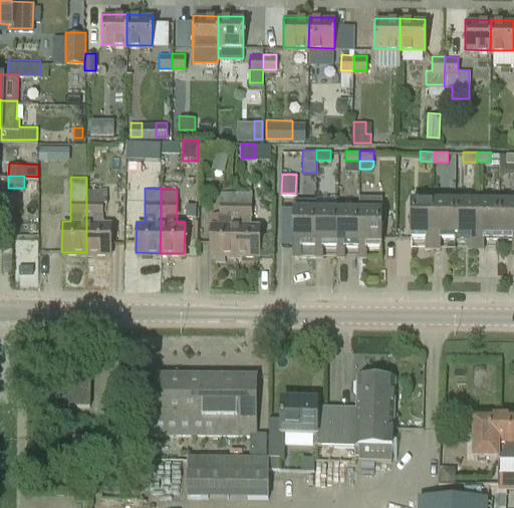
[(211,223),(210,253),(234,253),(235,253),(235,223),(235,203),(235,201),(235,189),(219,189),(219,223),(211,223)]
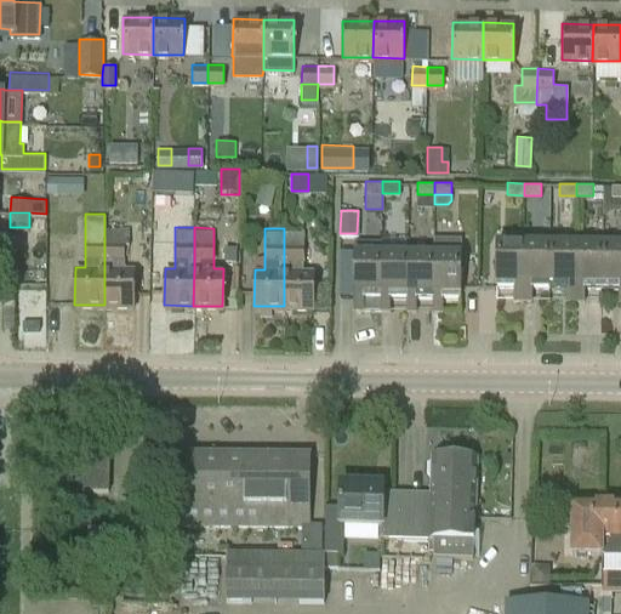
[(284,269),(284,306),(312,307),(313,269),(303,269),(303,228),(284,228),(284,243),(284,245),(284,269)]
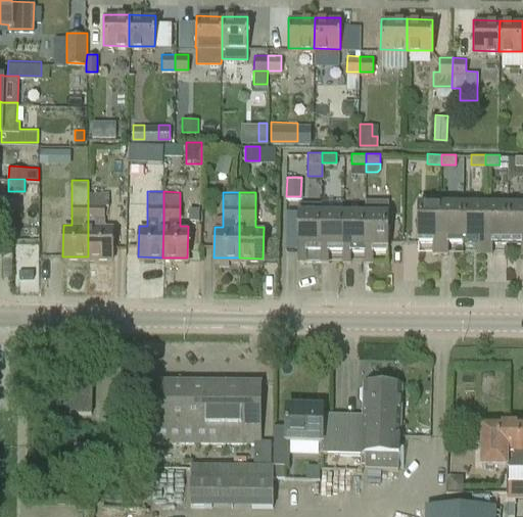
[(364,248),(364,259),(372,260),(372,248),(387,249),(387,198),(365,197),(365,210),(365,248),(364,248)]
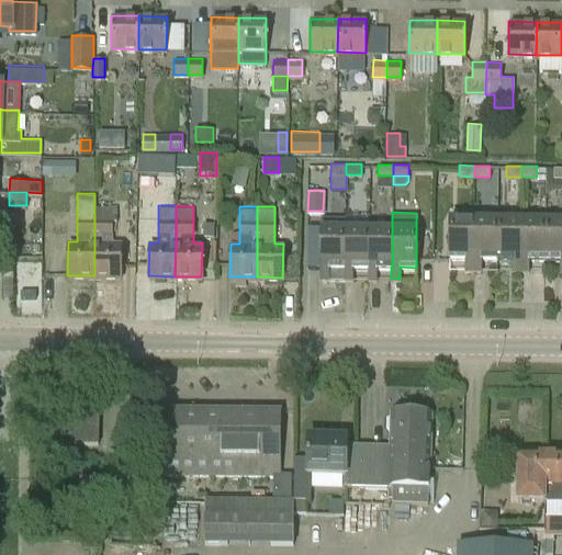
[(449,215),(449,257),(464,257),(464,268),(473,268),(473,215),(449,215)]
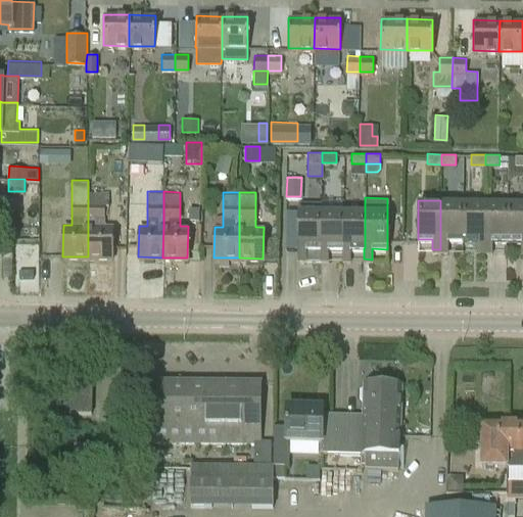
[(440,200),(440,249),(447,249),(447,239),(462,239),(463,226),(463,201),(440,200)]
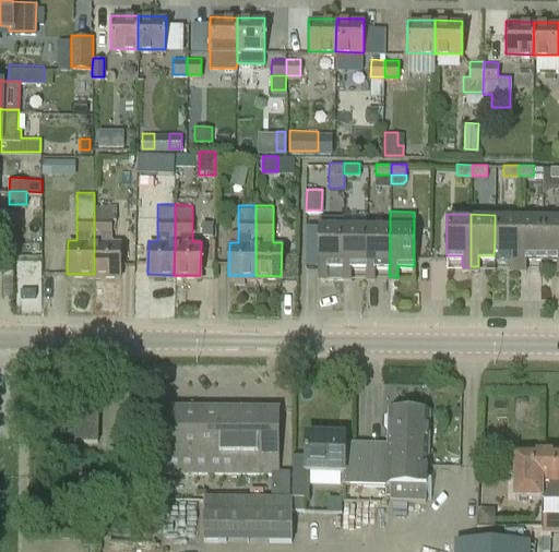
[(495,241),(494,255),(509,255),(509,266),(518,266),(518,215),(495,215),(495,241)]
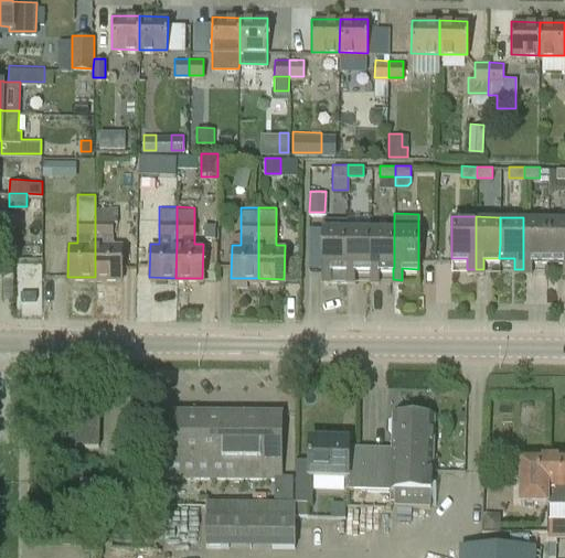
[(523,217),(523,269),(531,270),(531,258),(547,259),(547,217),(523,217)]
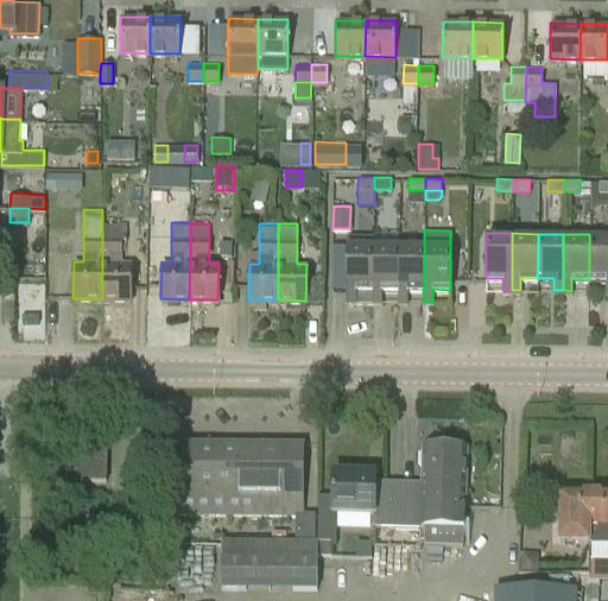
[(607,234),(589,234),(589,279),(605,279),(605,291),(607,290),(607,234)]
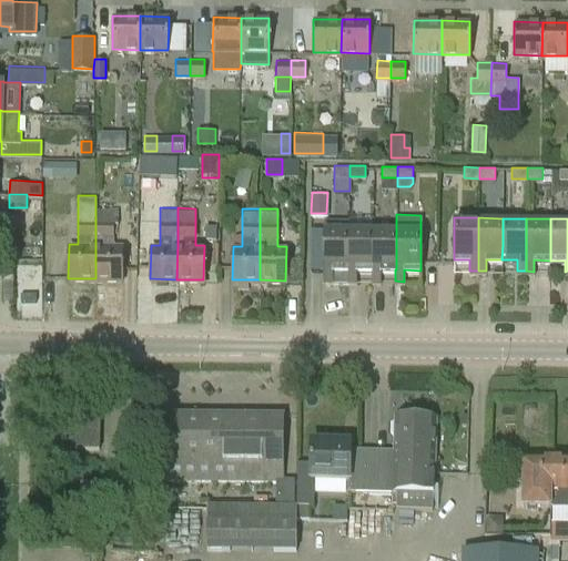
[(95,245),(95,278),(122,278),(122,245),(113,245),(113,220),(95,220),(95,245)]
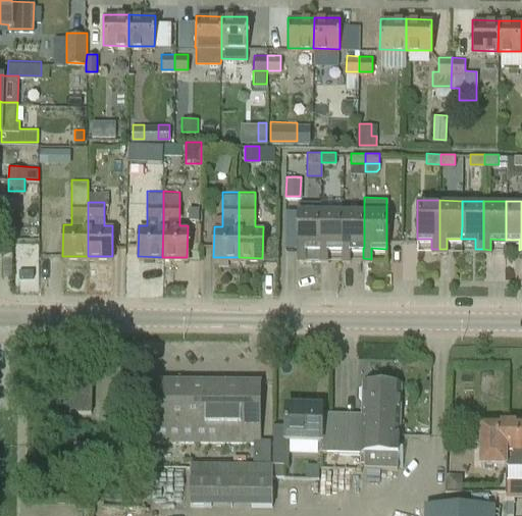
[(189,206),(189,217),(198,217),(199,206),(189,206)]
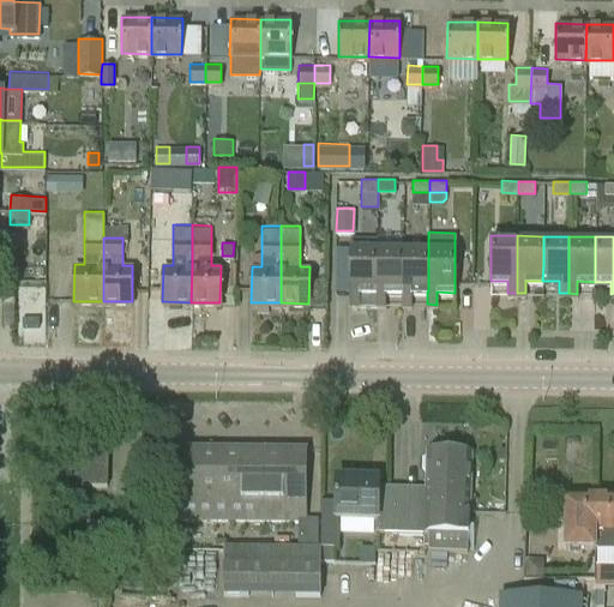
[(350,246),(349,304),(375,304),(375,292),(377,292),(377,247),(350,246)]
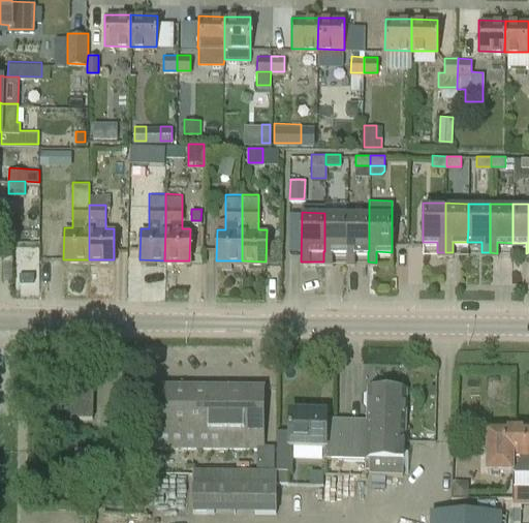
[(323,251),(323,262),(332,262),(332,251),(346,251),(347,213),(324,213),(324,251),(323,251)]
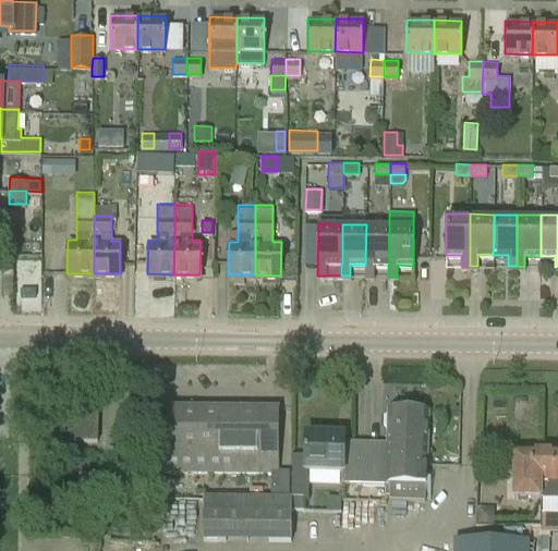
[(365,265),(365,276),(374,276),(374,265),(388,265),(389,265),(389,224),(366,224),(365,265)]
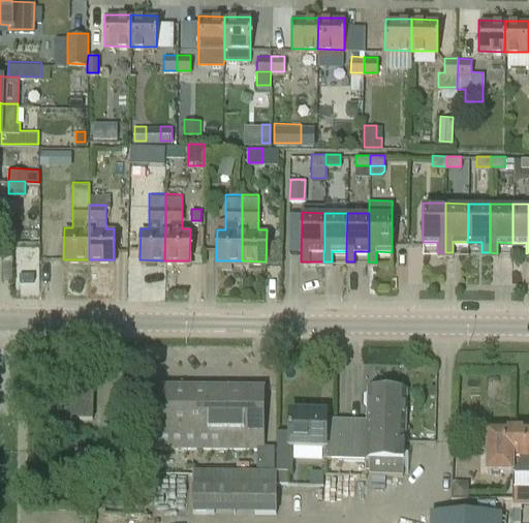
[(53,381),(52,414),(92,416),(93,382),(53,381)]
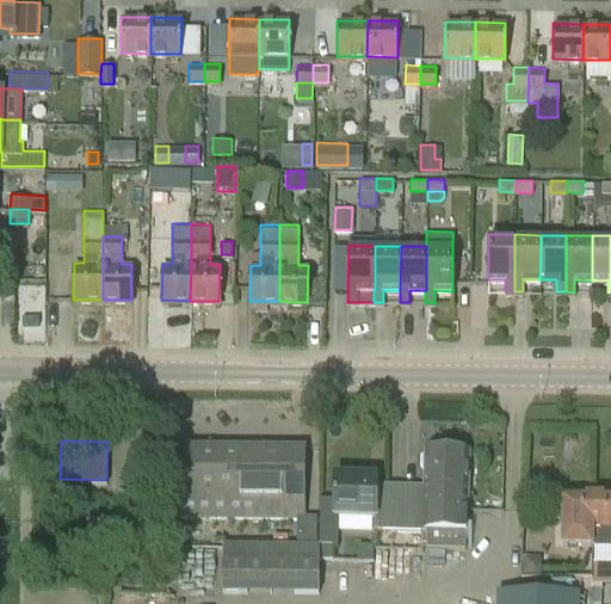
[(181,443),(180,513),(296,515),(303,515),(304,444),(181,443)]
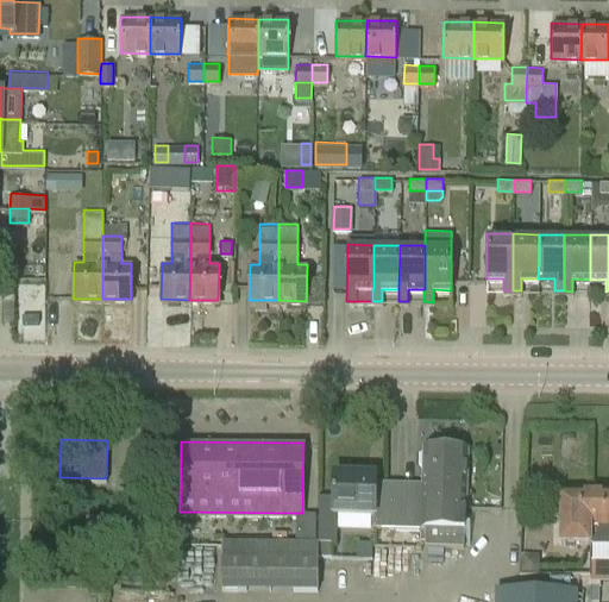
[(384,478),(384,524),(428,526),(427,541),(463,543),(466,446),(425,444),(425,449),(420,451),(419,464),(424,466),(424,481),(384,478)]
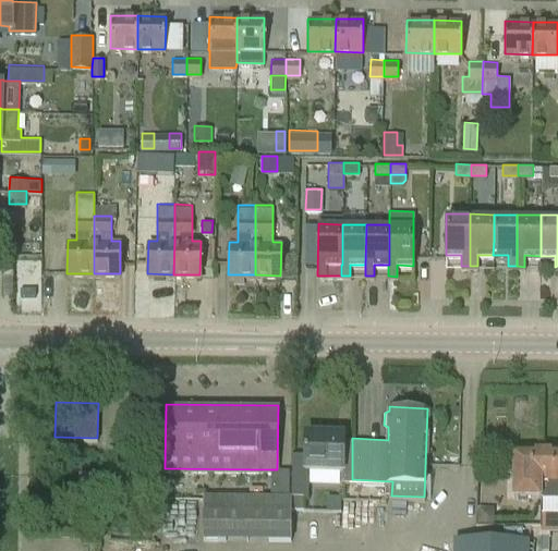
[(292,452),(292,497),(304,498),(308,498),(310,467),(343,469),(343,479),(352,479),(352,438),(344,438),(344,432),(306,430),(305,453),(292,452)]
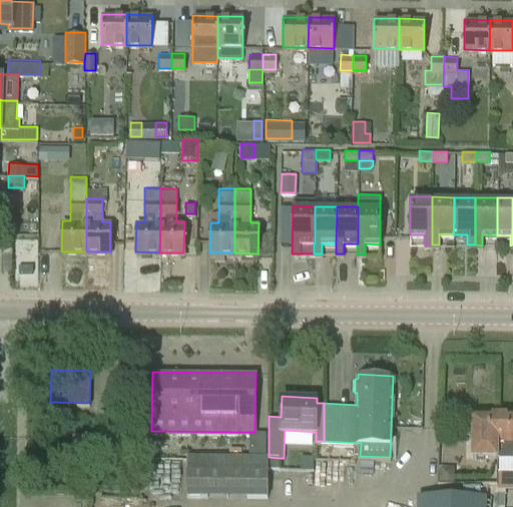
[(472,455),(497,455),(497,410),(473,410),(472,455)]
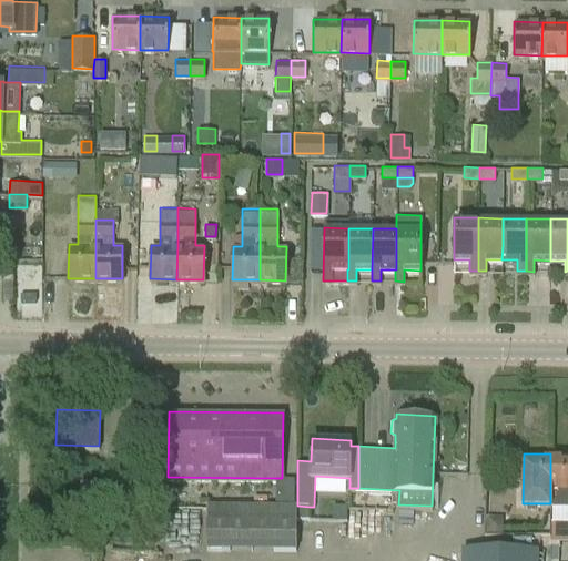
[(567,454),(550,454),(550,503),(567,503),(567,454)]
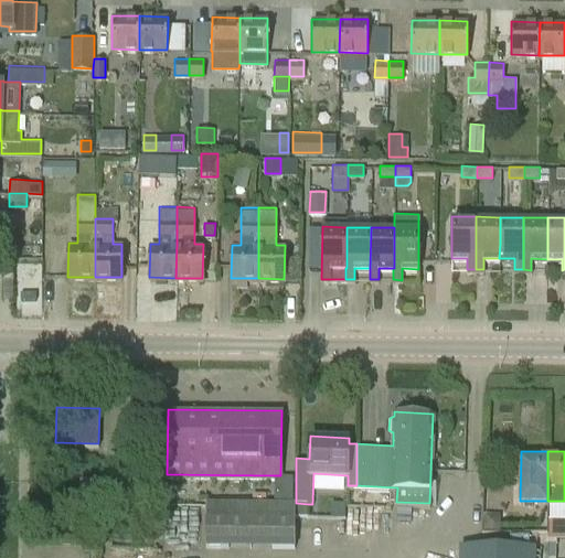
[(274,475),(274,499),(296,499),(296,473),(280,473),(280,475),(274,475)]
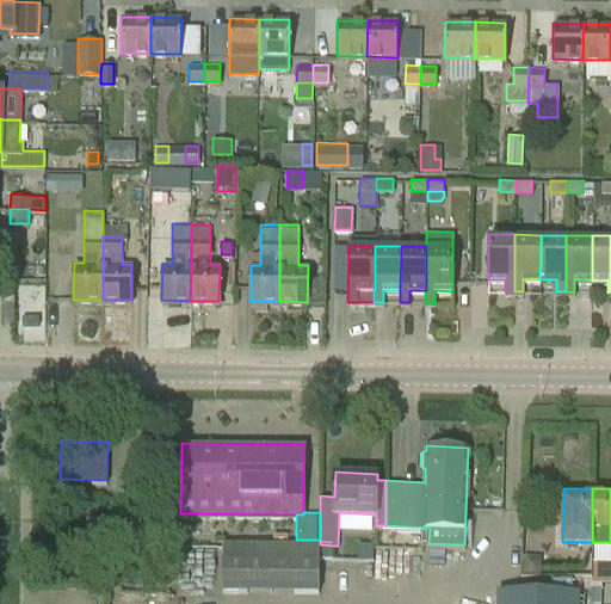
[(106,516),(86,516),(86,530),(106,530),(106,516)]
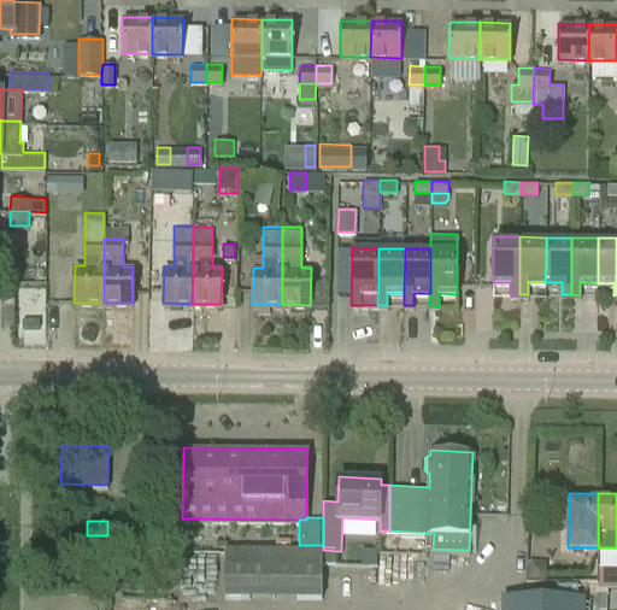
[(323,550),(323,551),(228,550),(227,596),(322,597),(323,563),(336,563),(336,551),(323,550)]
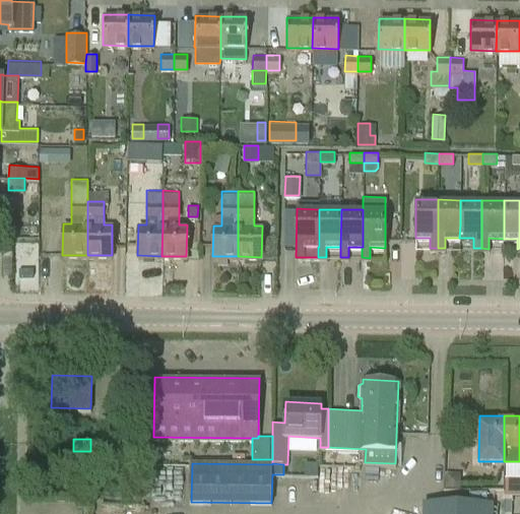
[(459,471),(445,471),(445,486),(459,486),(459,471)]
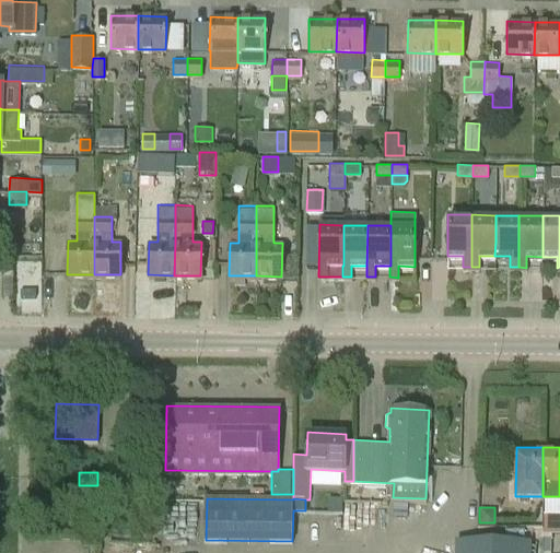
[(456,540),(456,552),(529,552),(531,540),(456,540)]
